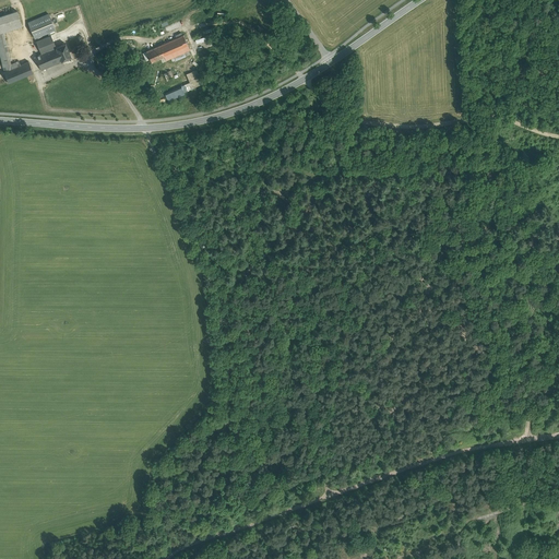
[(19,13),(0,16),(0,33),(3,33),(23,28),(19,13)]
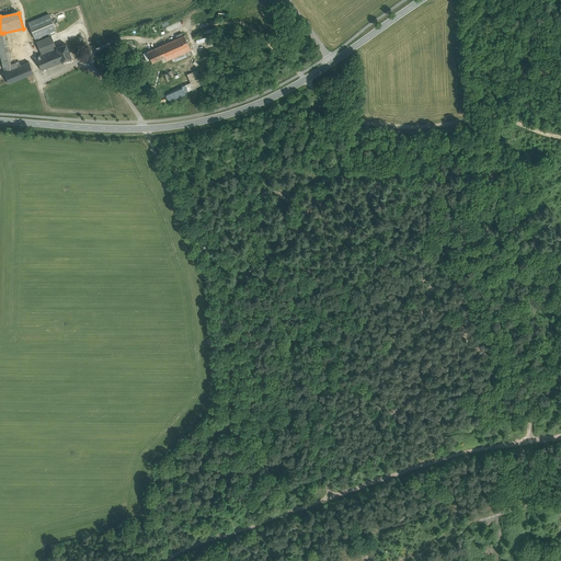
[(48,13),(29,22),(35,38),(55,30),(48,13)]
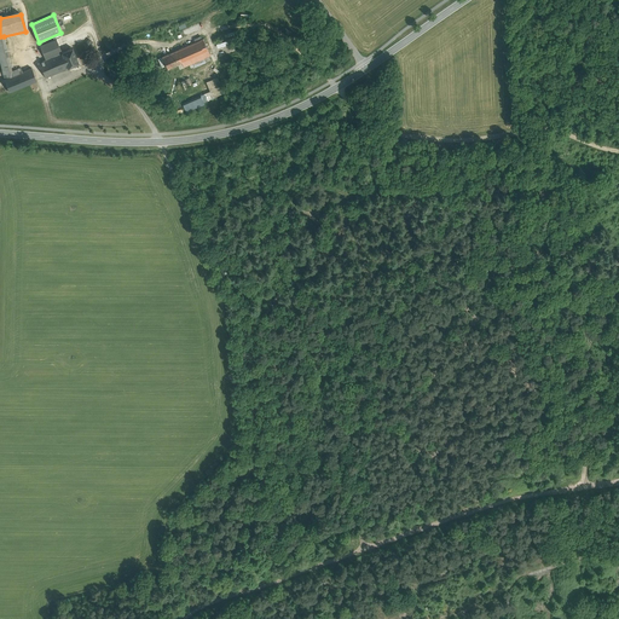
[(23,73),(21,68),(11,71),(4,36),(0,36),(0,61),(4,80),(23,73)]
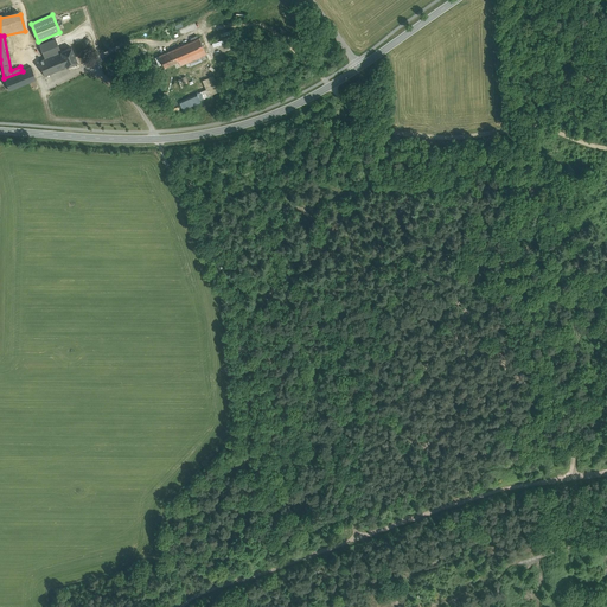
[(55,38),(39,45),(45,58),(61,52),(55,38)]
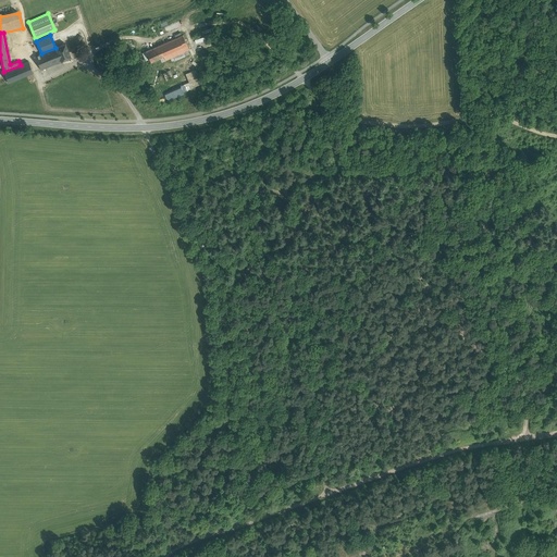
[(183,35),(159,46),(164,57),(165,61),(189,50),(183,35)]
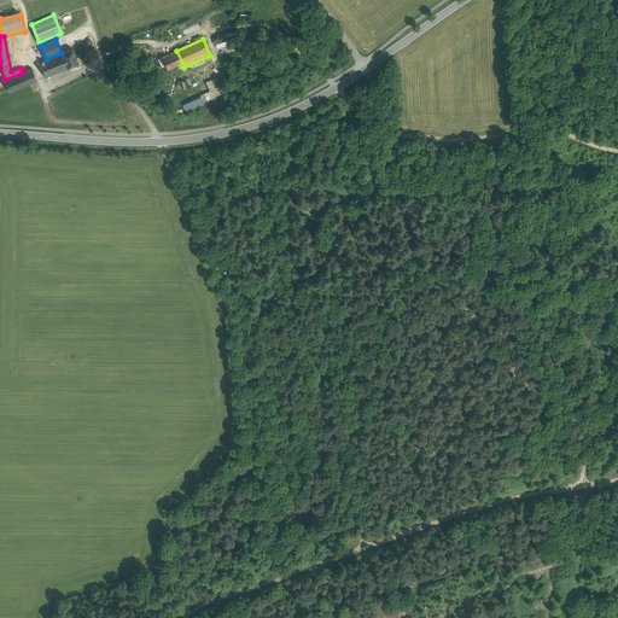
[(73,48),(62,53),(68,69),(79,64),(73,48)]
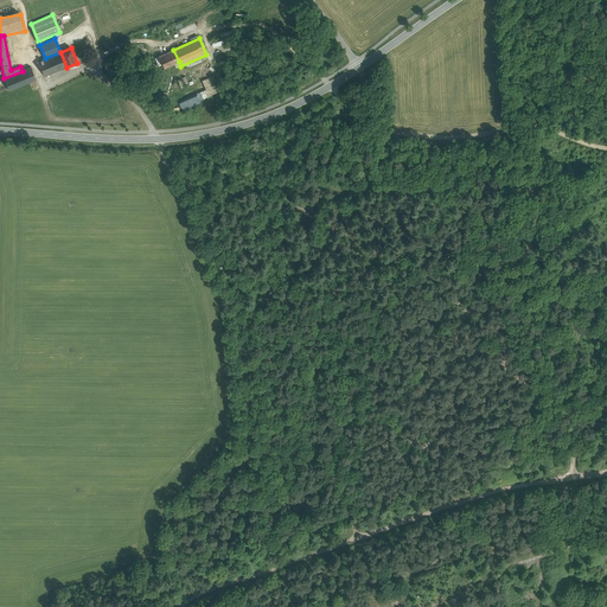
[(173,50),(159,56),(165,69),(179,62),(173,50)]
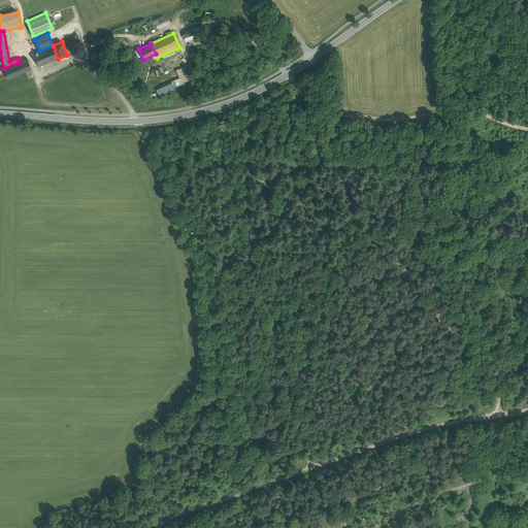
[(39,51),(33,54),(39,66),(58,59),(53,45),(39,51)]
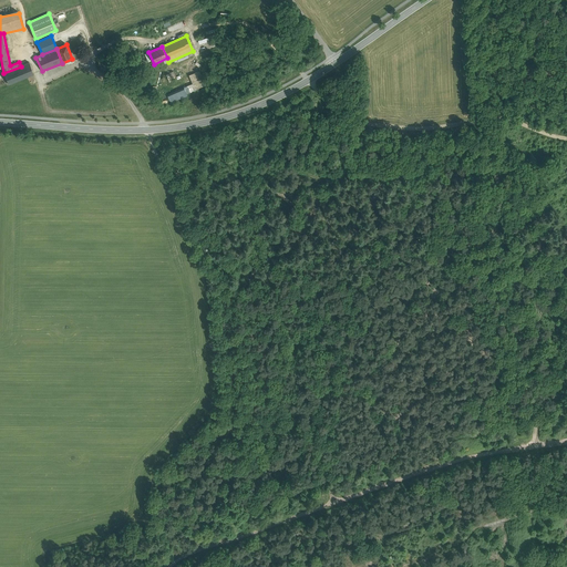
[(21,66),(3,73),(9,85),(33,74),(29,63),(21,66)]
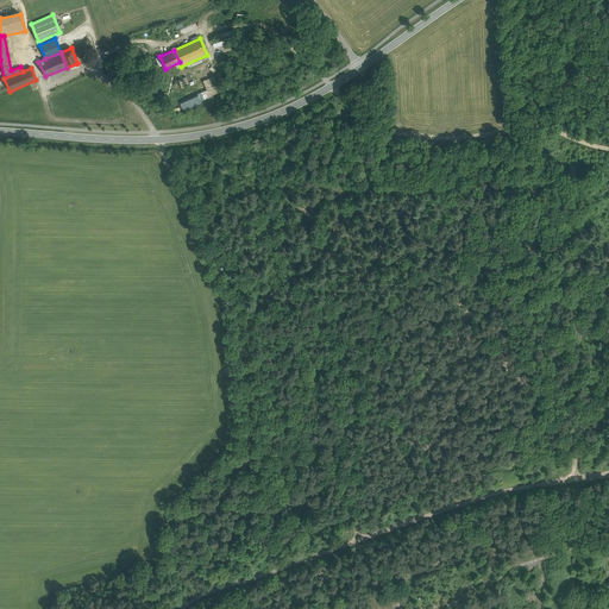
[(208,89),(198,94),(200,101),(212,95),(208,89)]
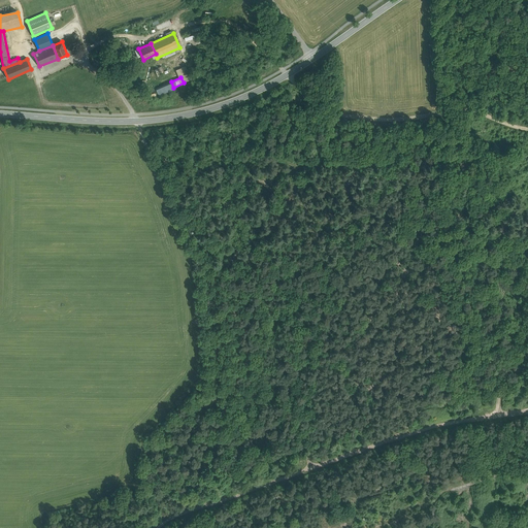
[(171,81),(156,89),(159,96),(174,90),(173,88),(171,81)]
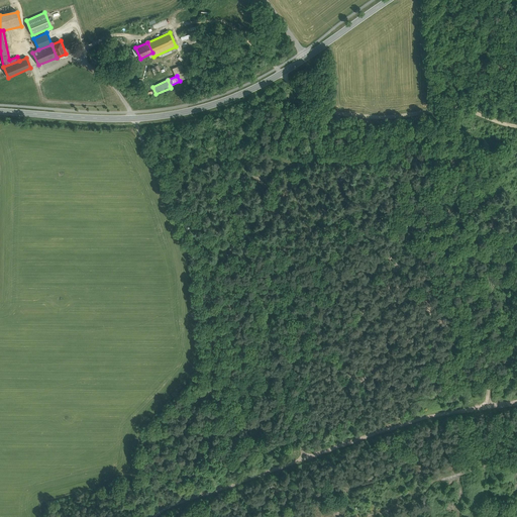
All buildings are outlined.
